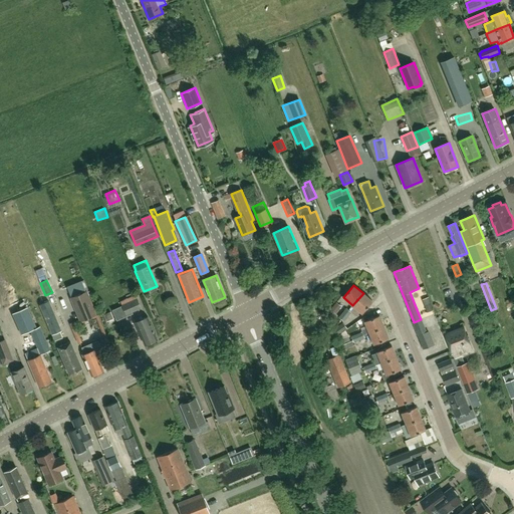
[(96,316),(92,307),(86,292),(71,298),(77,313),(82,322),(96,316)]
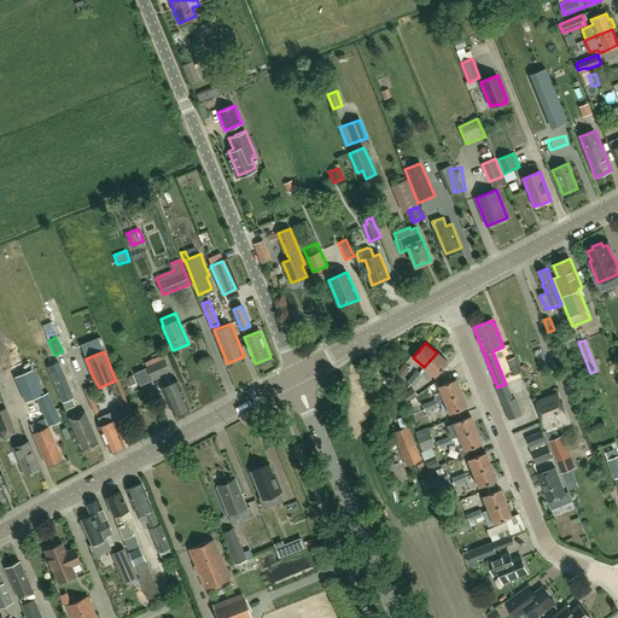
[(448,362),(437,353),(424,367),(436,377),(448,362)]
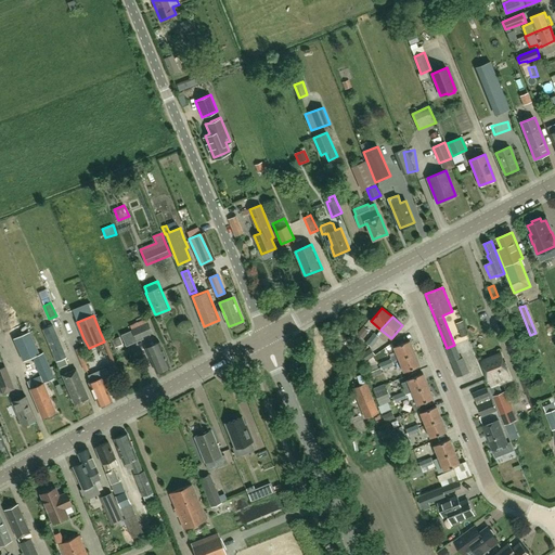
[(153,333),(149,323),(146,319),(130,326),(137,340),(153,333)]
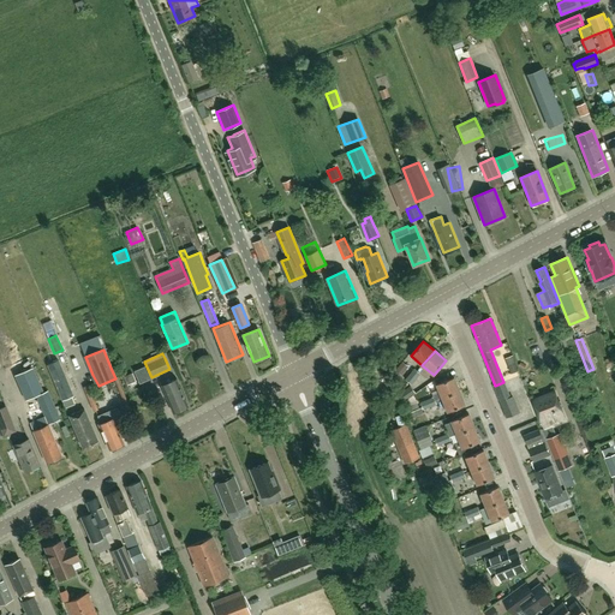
[(59,360),(48,365),(63,400),(73,396),(59,360)]
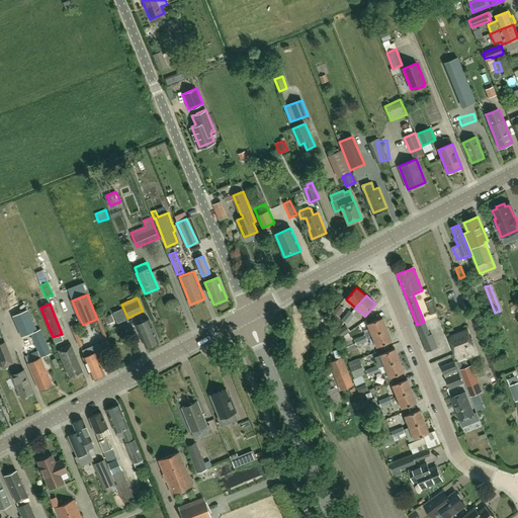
[(333,312),(338,317),(344,309),(339,305),(333,312)]
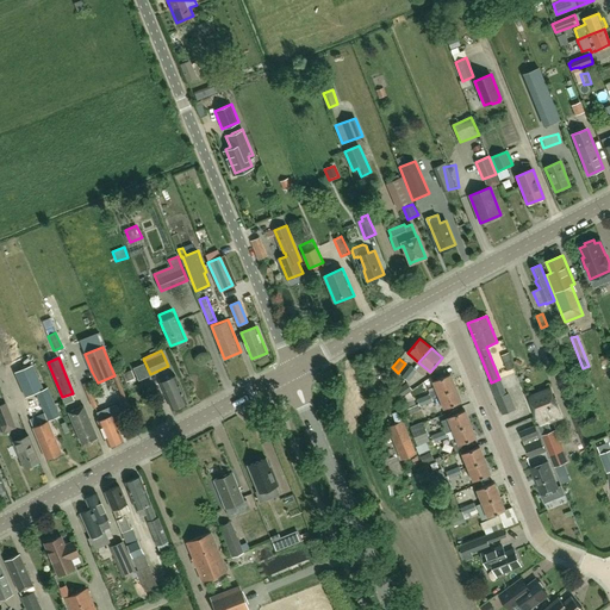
[(25,397),(43,390),(33,366),(16,373),(25,397)]
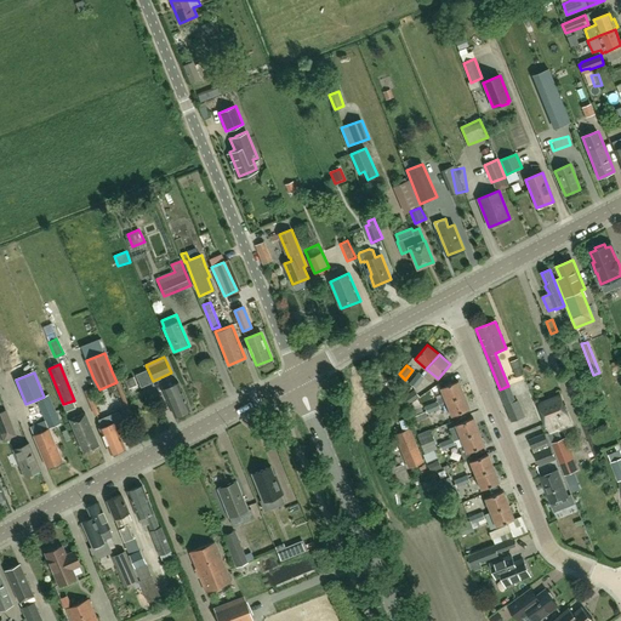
[(415,388),(425,377),(419,372),(410,383),(415,388)]
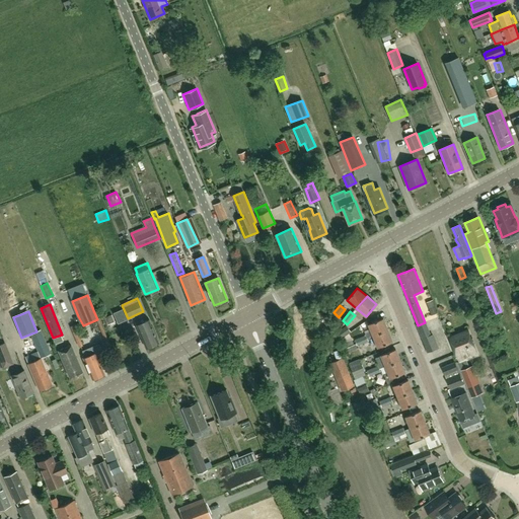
[(107,323),(115,320),(113,315),(104,318),(107,323)]
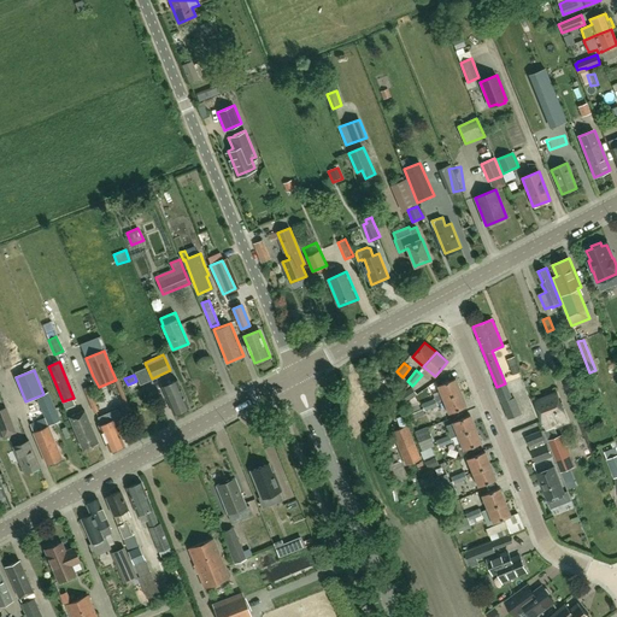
[(444,399),(444,400),(462,392),(456,378),(438,386),(440,392),(434,394),(436,401),(444,399)]
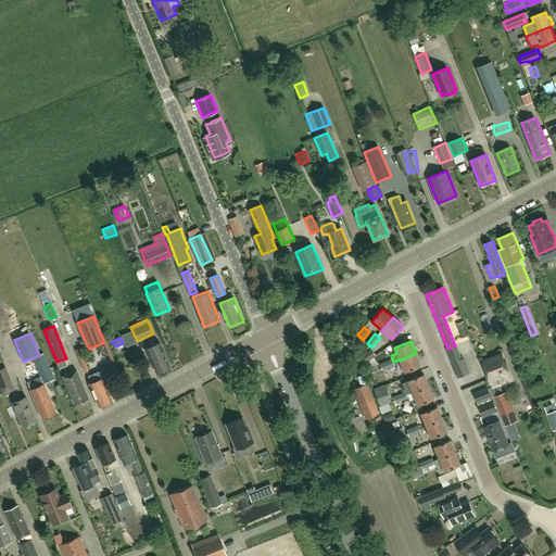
[(156,373),(171,367),(160,343),(152,346),(151,343),(146,345),(147,349),(156,373)]
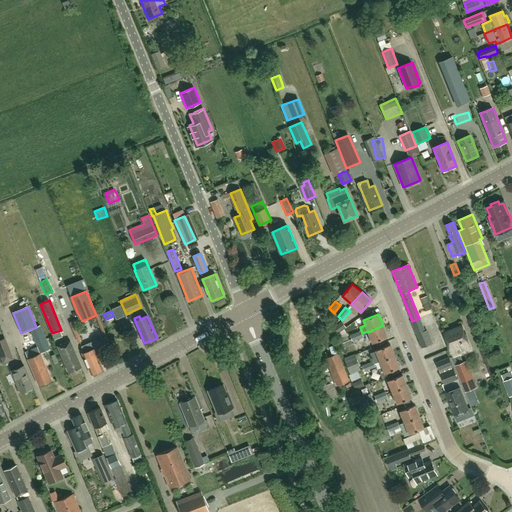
[(341,322),(331,328),(335,334),(345,327),(341,322)]
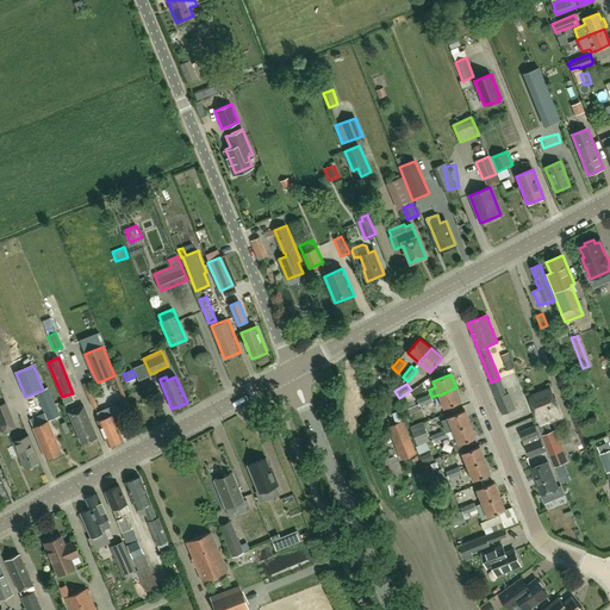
[(456,387),(439,396),(444,409),(462,402),(456,387)]
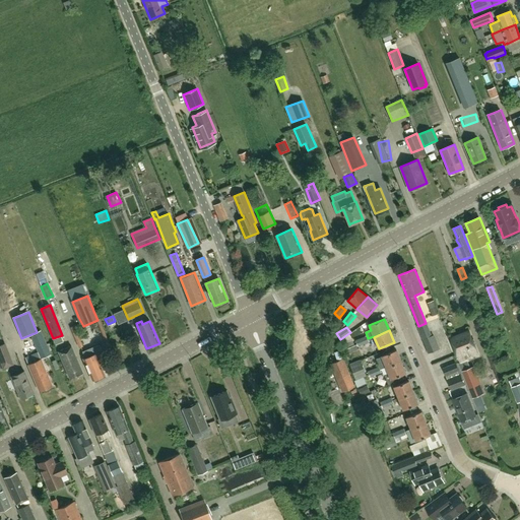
[(479,355),(474,343),(470,332),(452,339),(461,362),(479,355)]
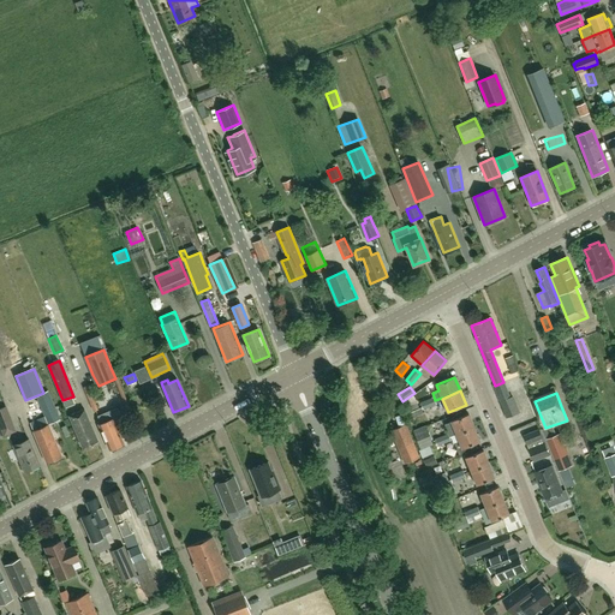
[(421,402),(422,406),(423,410),(436,405),(434,398),(421,402)]
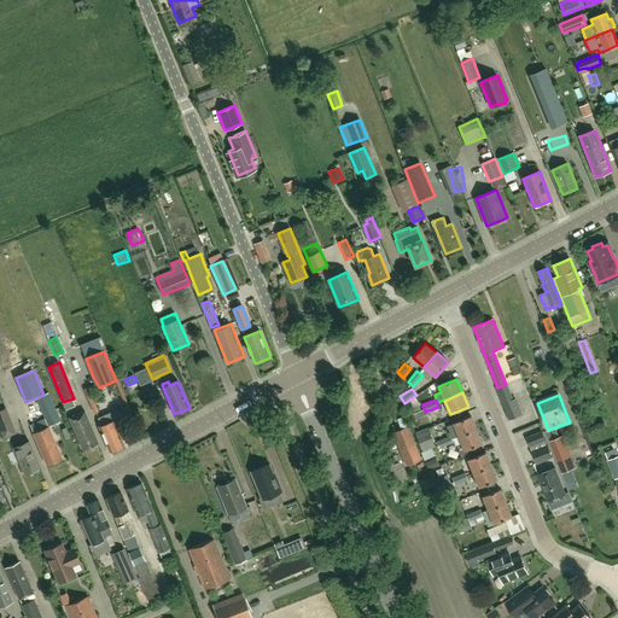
[(509,419),(522,414),(514,400),(503,404),(509,419)]
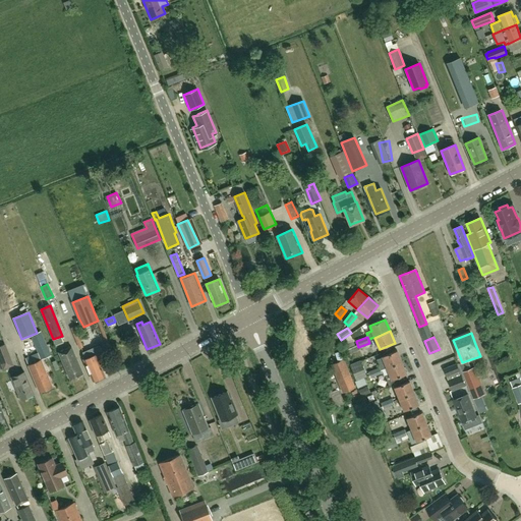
[(44,339),(35,343),(38,352),(39,352),(42,359),(51,355),(44,339)]
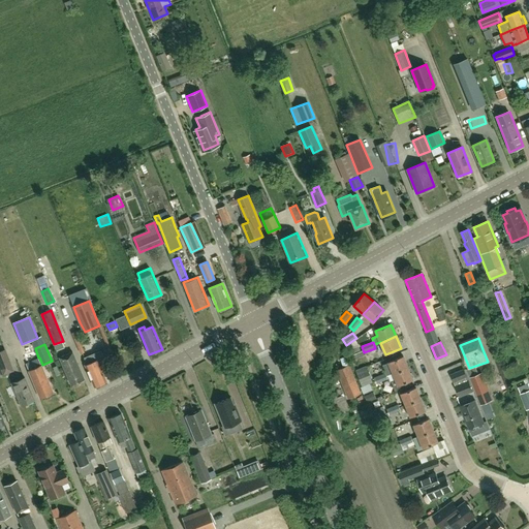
[(0,365),(2,370),(11,366),(5,350),(0,351),(0,365)]
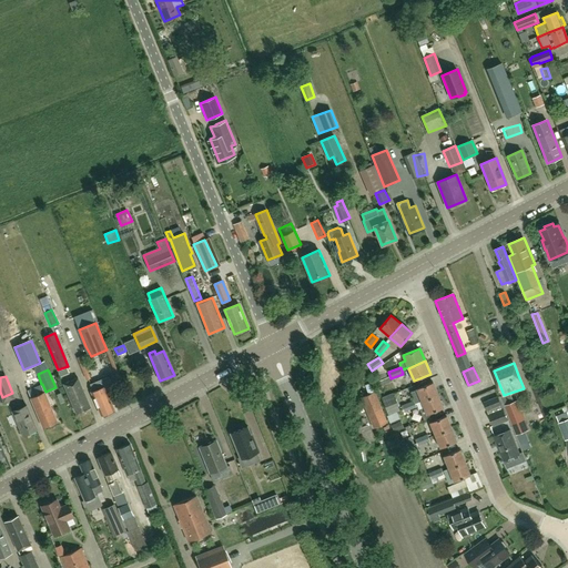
[(392,383),(388,376),(385,377),(377,381),(381,386),(392,383)]
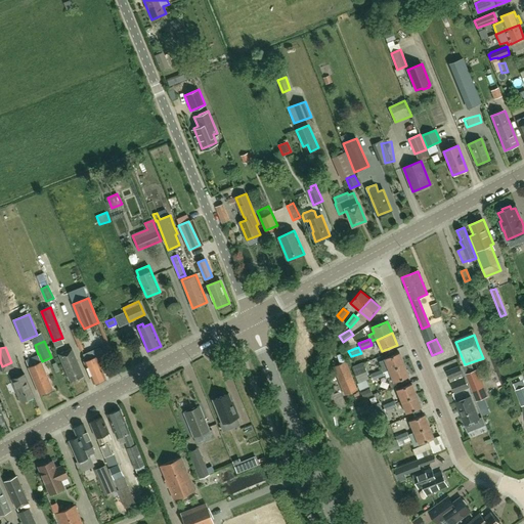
[(100,348),(83,355),(85,359),(86,361),(84,362),(93,383),(106,378),(100,363),(106,361),(103,354),(100,348)]
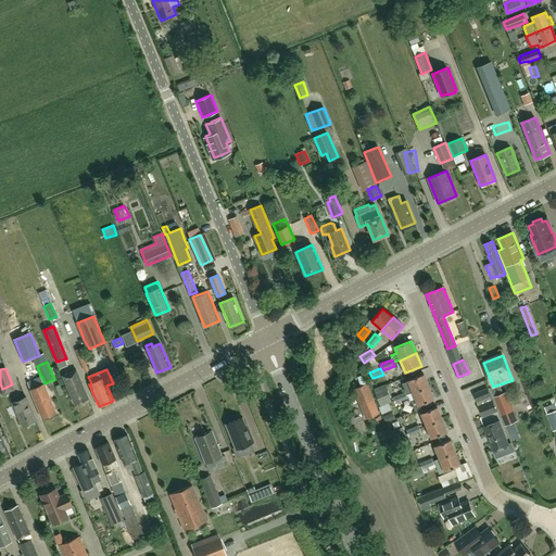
[(75,404),(89,399),(77,370),(63,376),(75,404)]
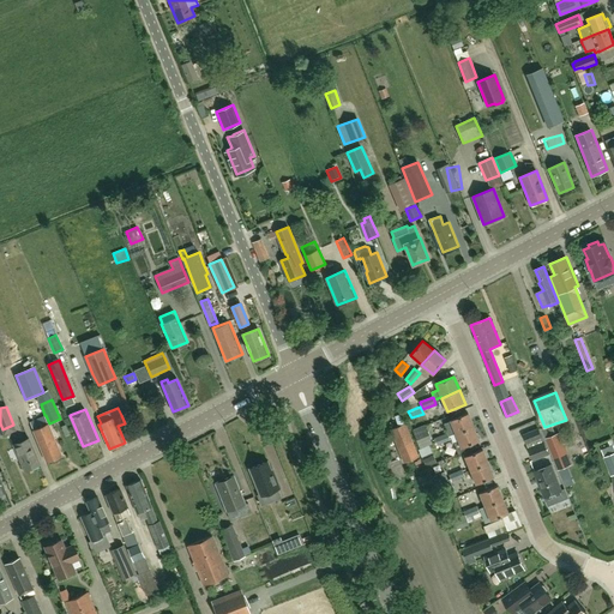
[(456,434),(474,427),(469,413),(451,420),(451,422),(445,425),(450,437),(456,434)]
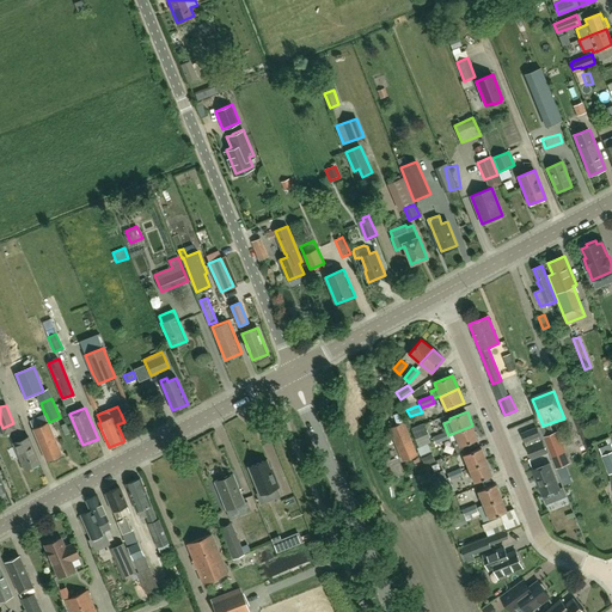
[(47,460),(62,453),(49,422),(34,429),(47,460)]
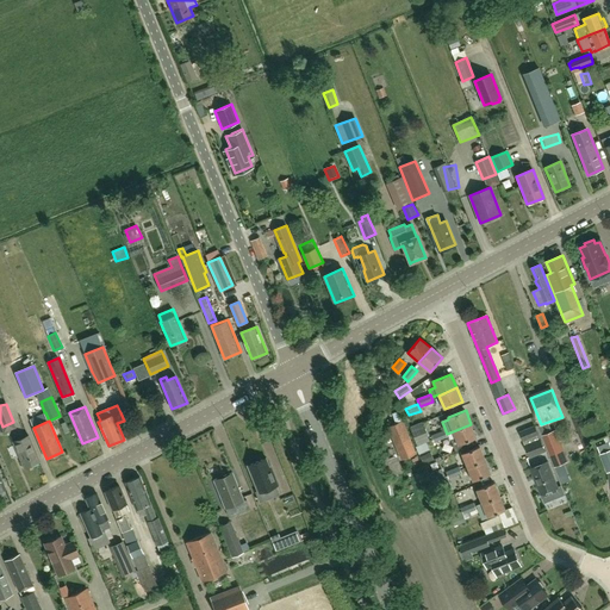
[(402,459),(416,453),(403,421),(388,427),(402,459)]
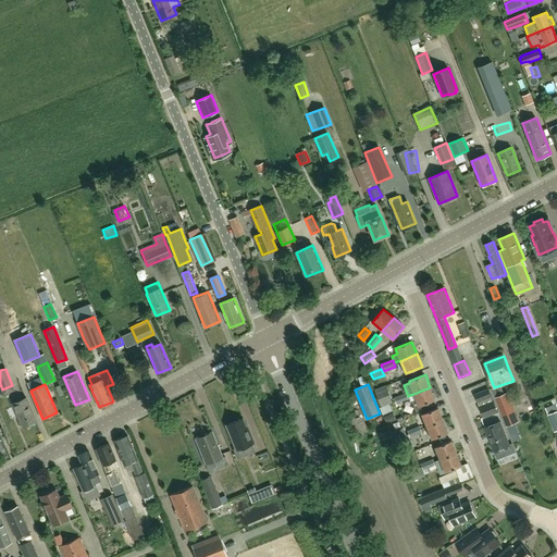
[(374,392),(381,407),(392,403),(385,386),(374,392)]
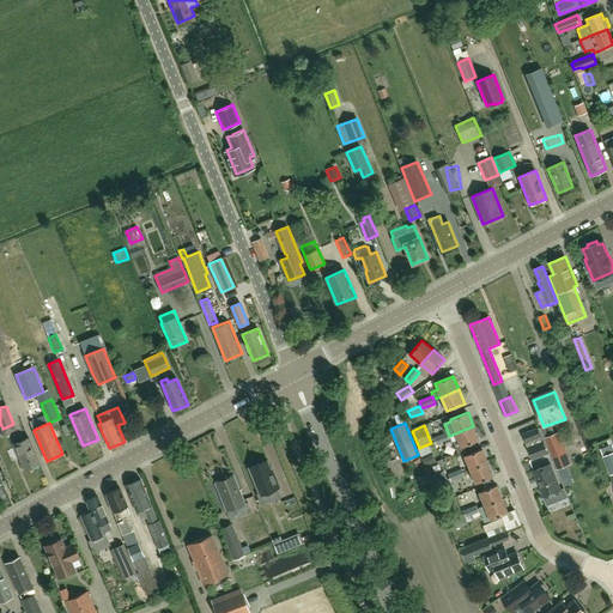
[(473,426),(455,434),(461,447),(479,439),(473,426)]
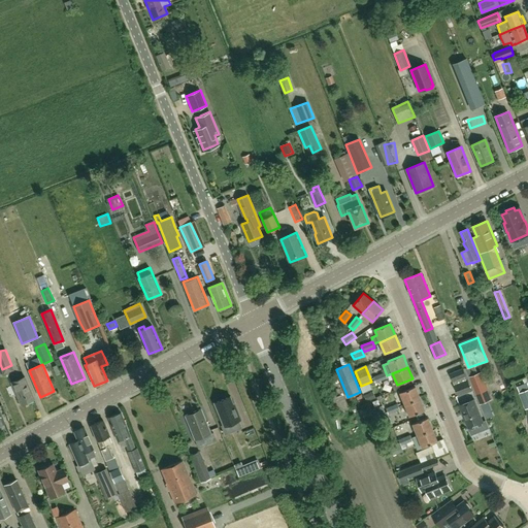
[(460,396),(474,390),(465,368),(451,373),(460,396)]
